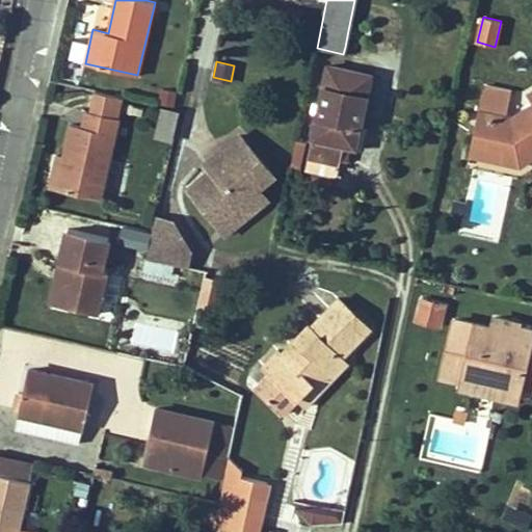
[(361,116),(370,75),(328,67),(306,169),(337,177),(341,160),(344,143),(348,144),(347,145),(349,147),(358,149),(364,126),(360,125),(352,123),(354,115),(361,116)]
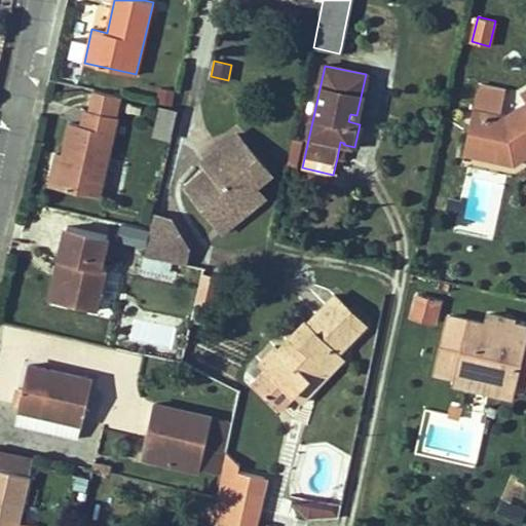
[(525,148),(525,90),(522,94),(525,101),(525,103),(505,117),(499,115),(505,90),(479,84),(468,130),(483,134),(481,144),(498,147),(495,160),(515,164),(517,151),(525,146),(525,148)]
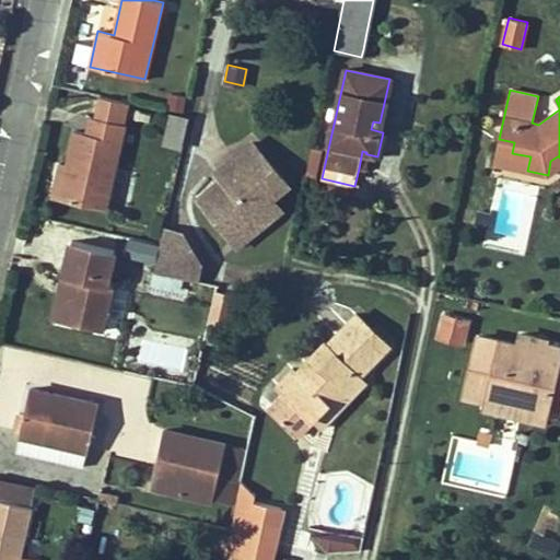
[(183,112),(186,96),(170,93),(167,108),(183,112)]
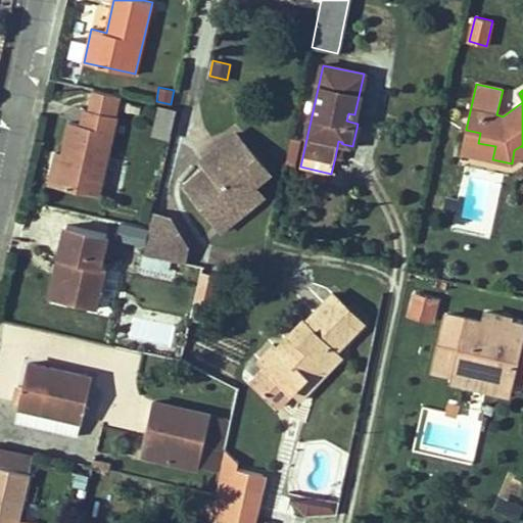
[(113,114),(117,95),(92,90),(88,109),(113,114)]
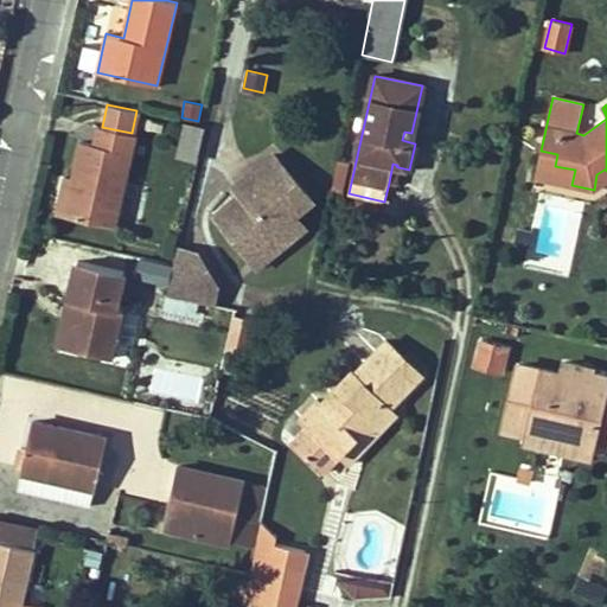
[(114,227),(135,134),(132,133),(102,127),(98,126),(94,144),(82,141),(72,179),(64,216),(114,227)]
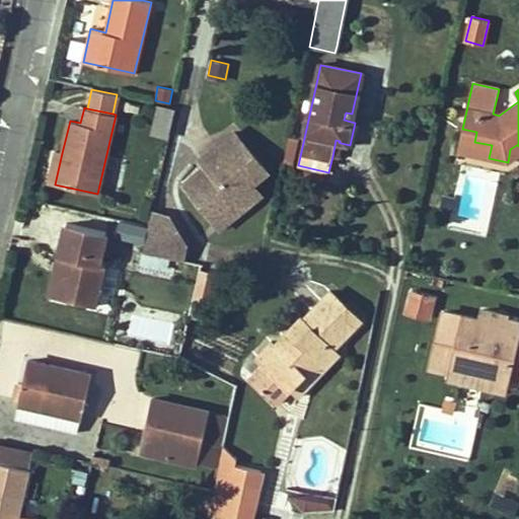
[(168,133),(173,112),(157,108),(152,129),(168,133)]
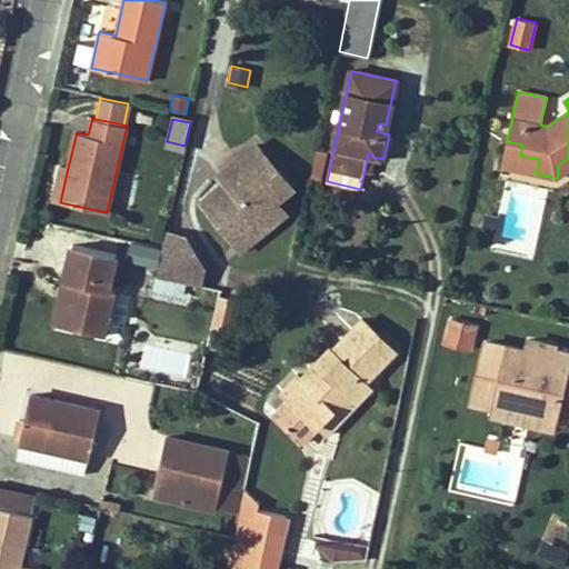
[(536,173),(539,159),(520,156),(522,145),(507,141),(501,166),(536,173)]
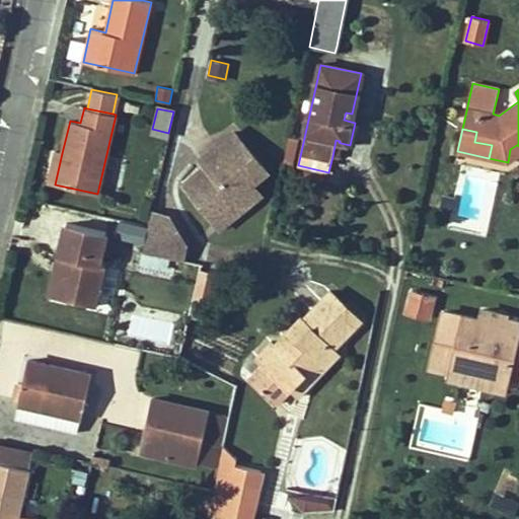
[(267,171),(233,132),(201,159),(206,165),(209,171),(205,174),(200,170),(184,183),(216,222),(239,203),(234,198),(251,182),(267,171)]
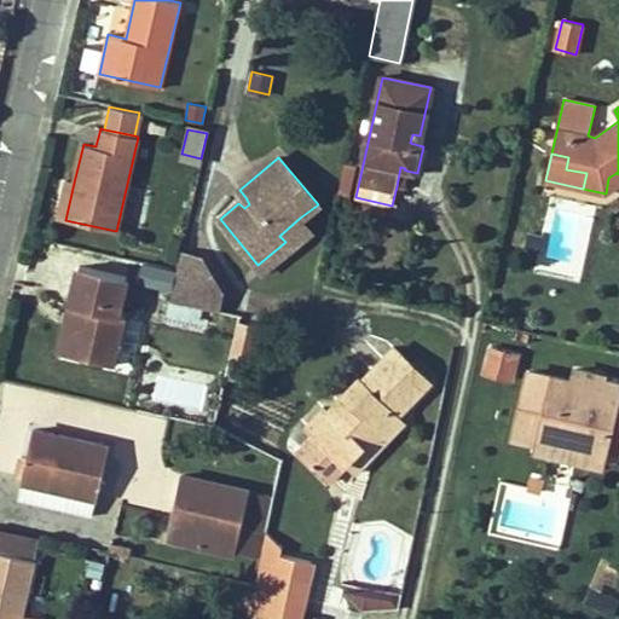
[(342,162),(335,190),(348,194),(356,166),(342,162)]
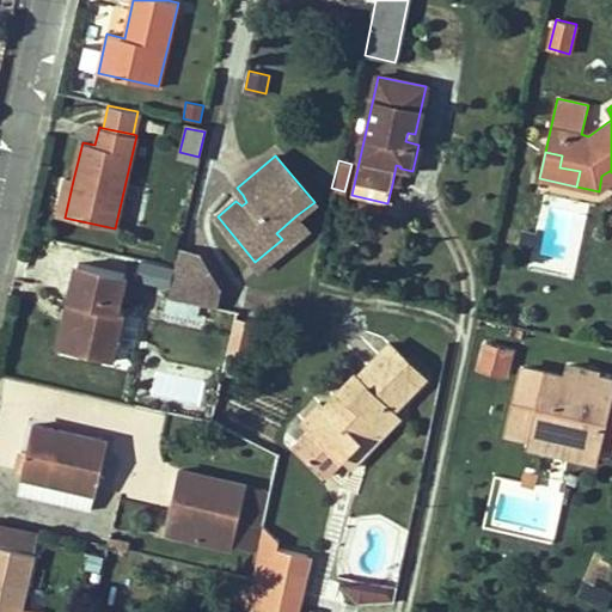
[(398,185),(402,169),(399,167),(401,166),(396,165),(392,184),(398,185)]
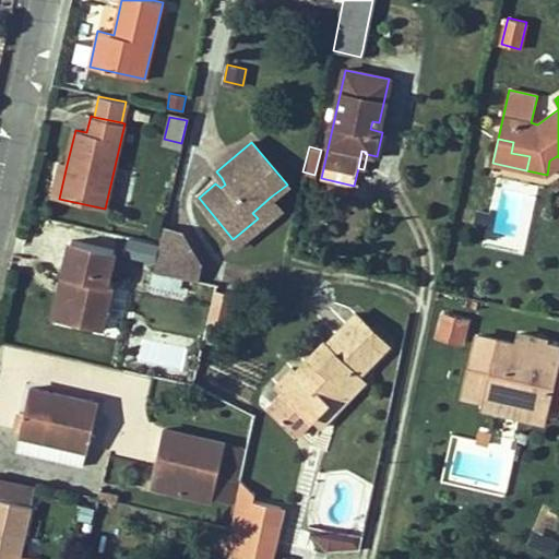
[(558,165),(558,157),(558,155),(549,161),(547,175),(558,165)]
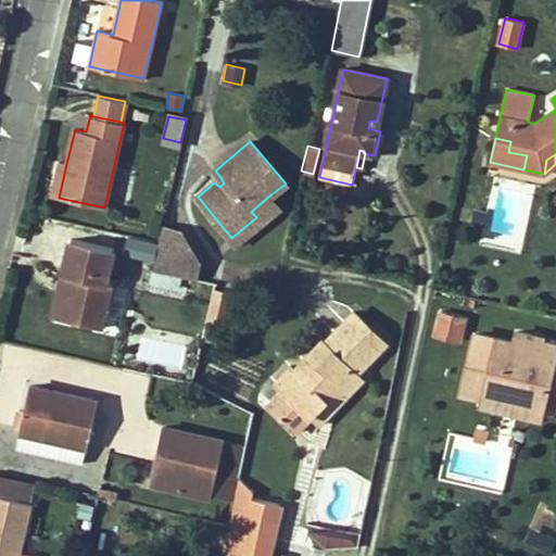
[(59,198),(66,164),(60,162),(52,196),(59,198)]
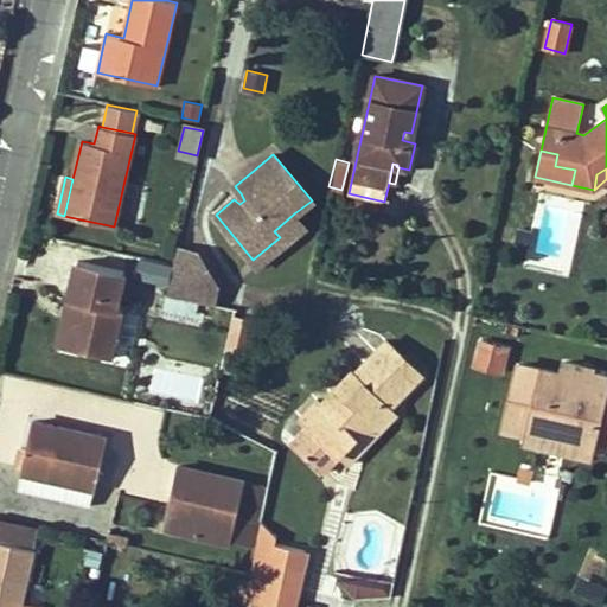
[(244,200),(241,193),(234,199),(240,204),(244,200)]
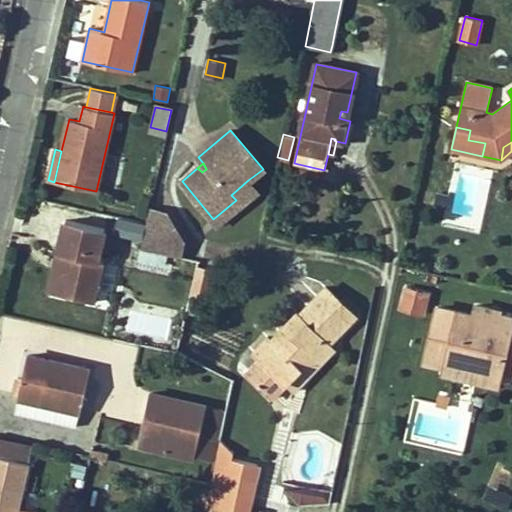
[(218,225),(258,192),(248,180),(231,195),(236,200),(213,219),(218,225)]
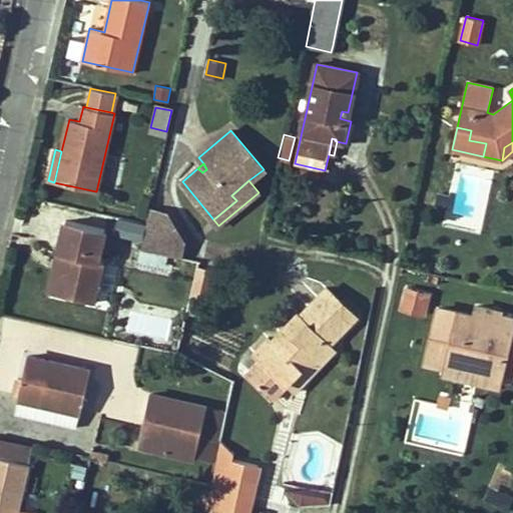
[(183,240),(166,213),(150,209),(140,249),(167,254),(179,258),(183,240)]
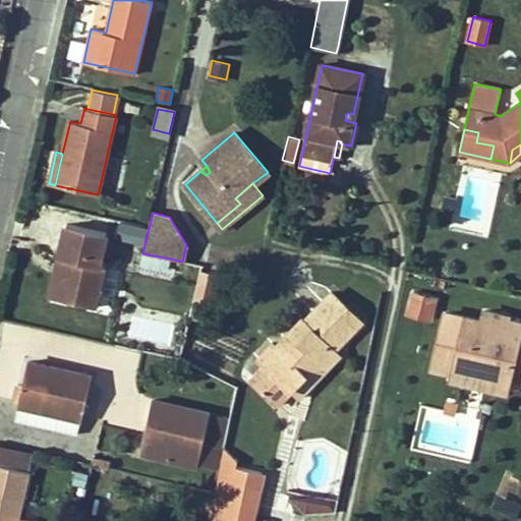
[(96,306),(105,267),(99,265),(107,233),(66,224),(59,256),(65,257),(56,297),(96,306)]
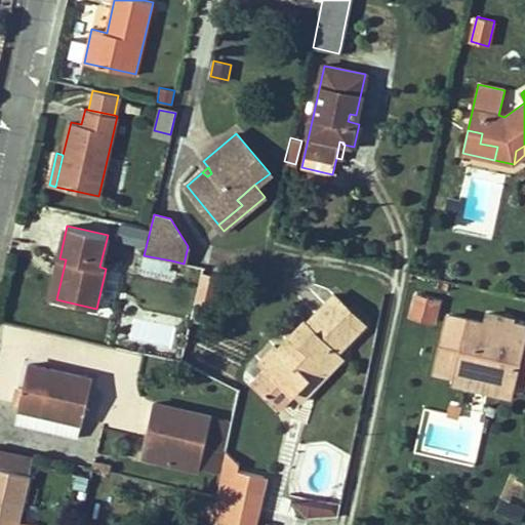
[(169,272),(171,260),(144,255),(142,266),(169,272)]
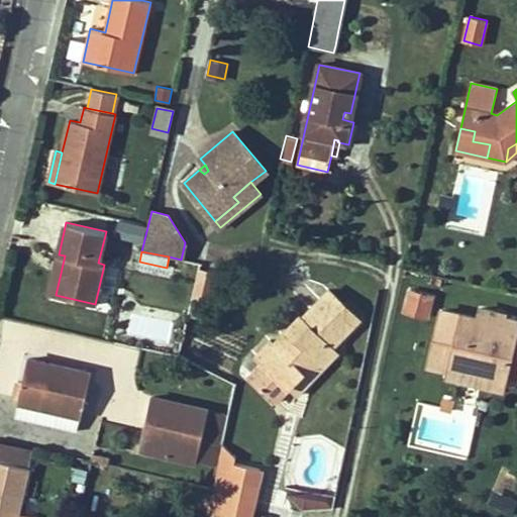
[(194,297),(212,297),(211,269),(194,269),(194,297)]
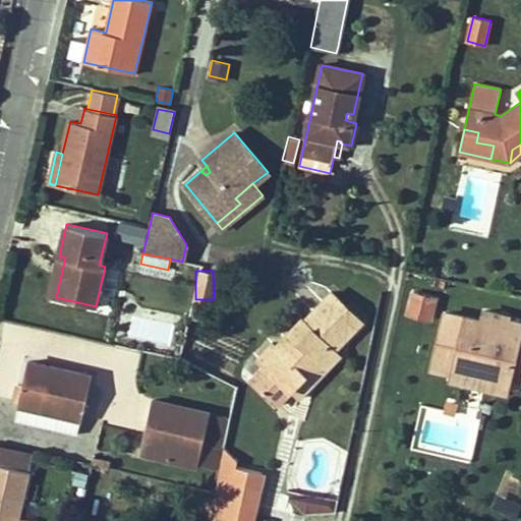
[(429,320),(436,298),(413,292),(408,313),(429,320)]
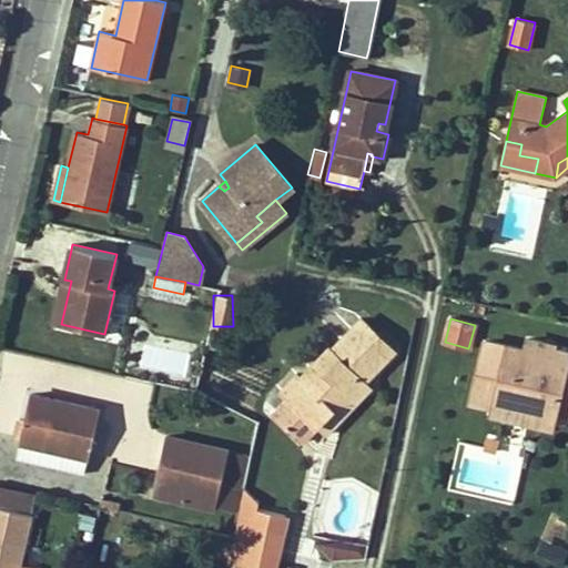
[(364,381),(394,350),(363,320),(333,350),(331,347),(302,377),(298,375),(282,392),(290,398),(274,414),(302,440),(317,425),(348,393),(344,388),(357,374),(364,381)]
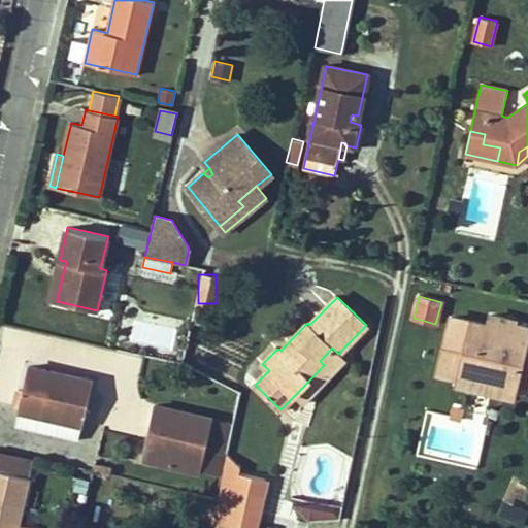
[(516,324),(517,321),(490,315),(487,327),(502,331),(500,340),(510,343),(516,324)]
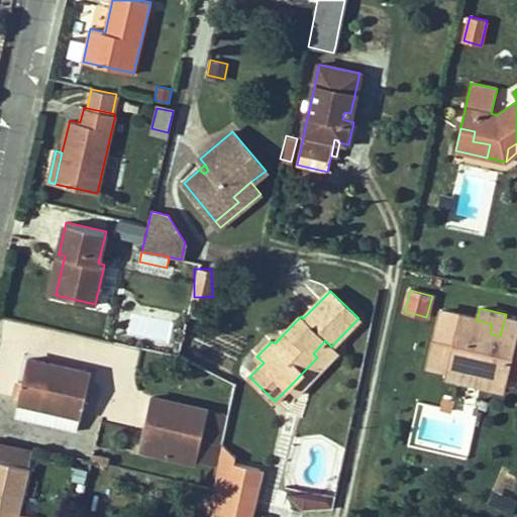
[(516,319),(505,317),(500,336),(490,333),(492,324),(477,320),(441,310),(429,365),(449,369),(480,376),(479,383),(503,389),(507,374),(516,376),(516,319)]
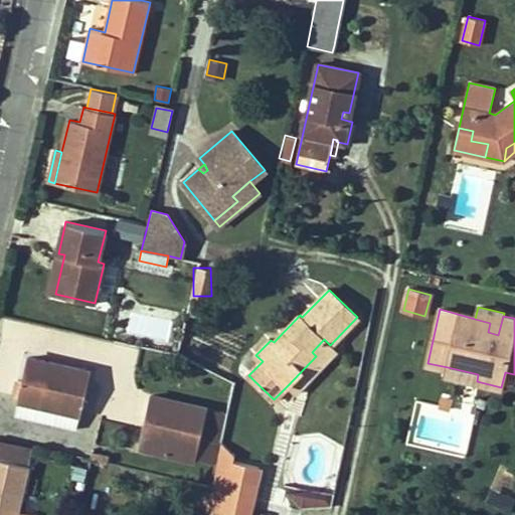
[(336,350),(330,345),(324,339),(312,352),(316,356),(288,385),(295,393),(336,350)]
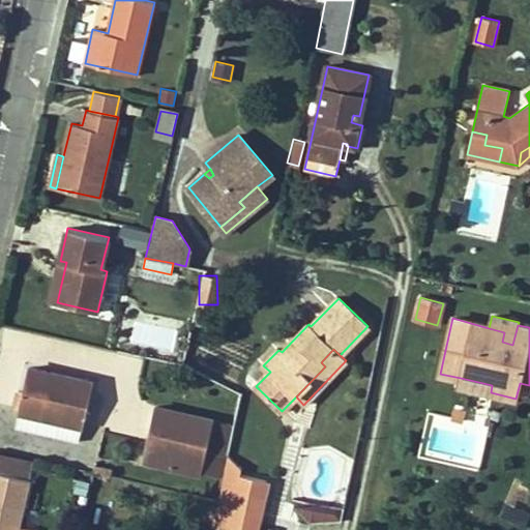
[(83,427),(93,382),(28,366),(23,392),(18,391),(13,407),(20,408),(19,411),(20,411),(82,427),(83,427)]
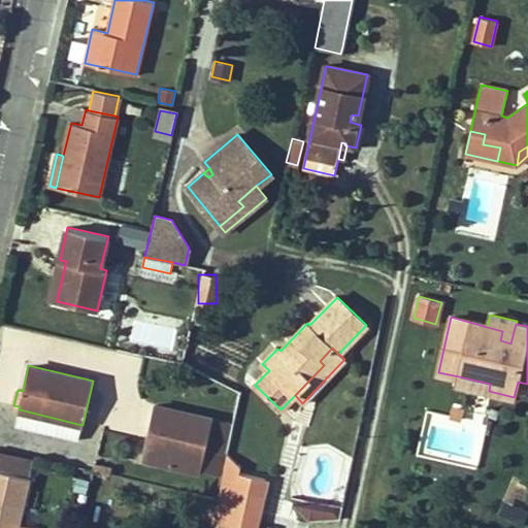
[(490,384),(459,376),(457,384),(489,391),(490,384)]
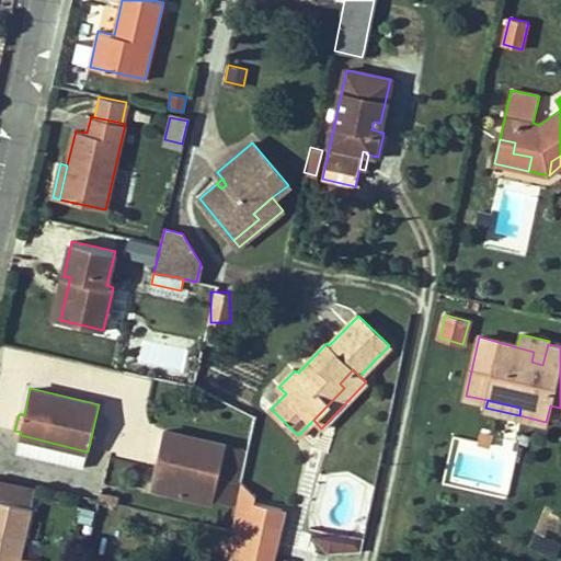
[(219,477),(226,445),(164,430),(151,488),(213,502),(214,501),(236,505),(240,481),(219,477)]
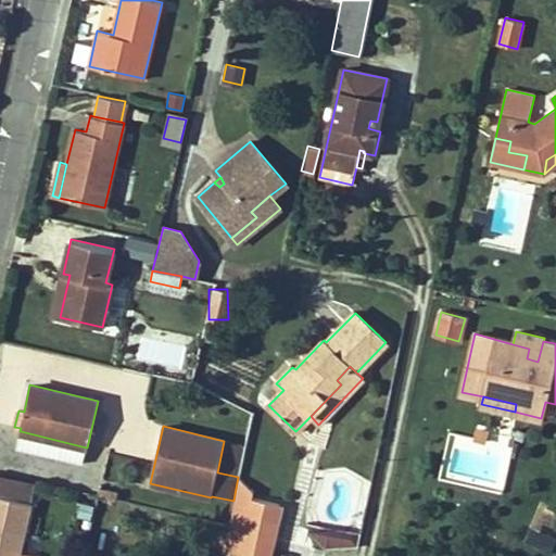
[(522,441),(527,431),(518,428),(515,438),(522,441)]
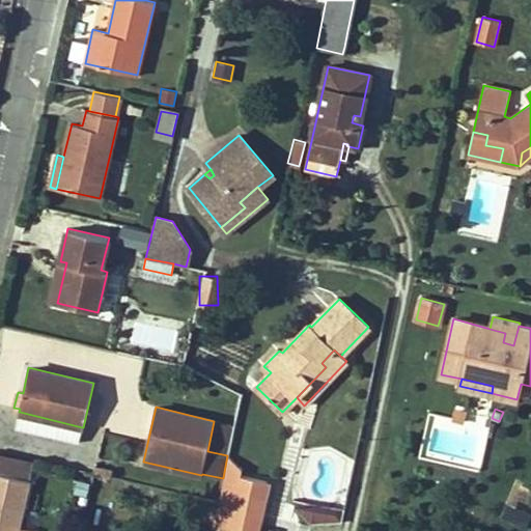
[(464,422),(466,413),(455,411),(453,419),(464,422)]
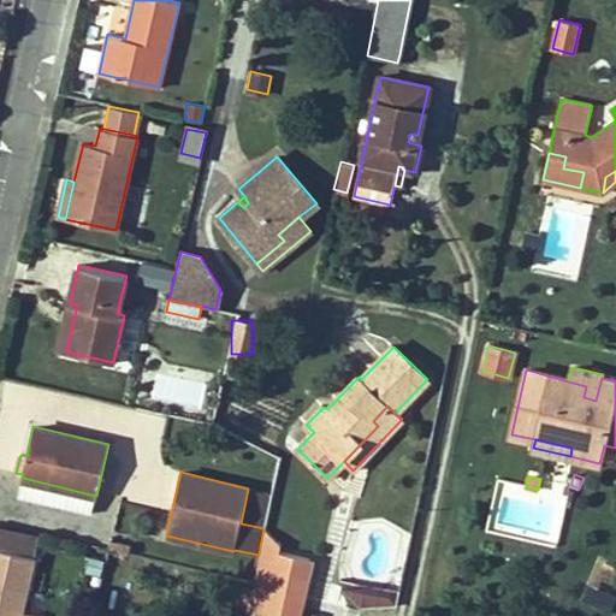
[(90,514),(95,496),(23,478),(18,497),(90,514)]
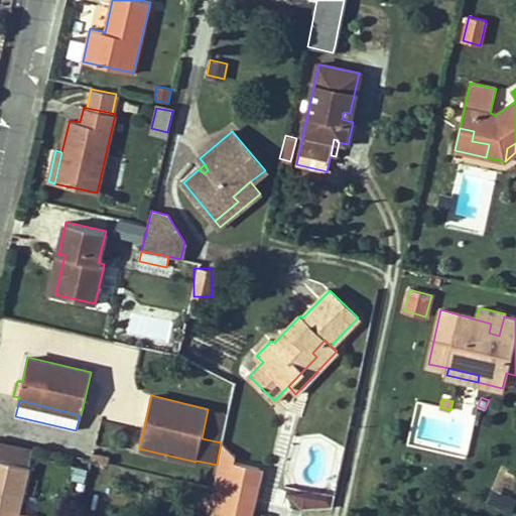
[(221,442),(228,413),(208,409),(202,438),(221,442)]
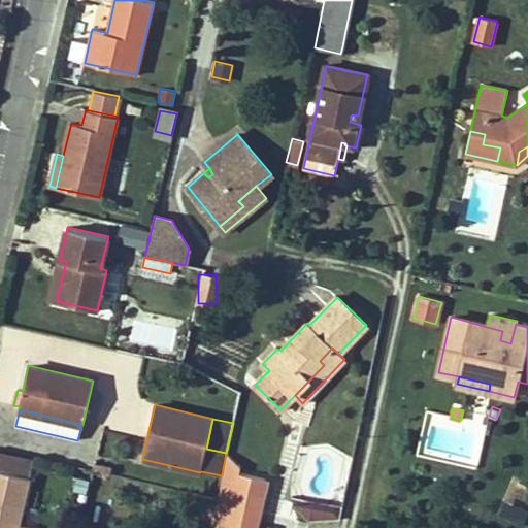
[(0,466),(30,473),(33,458),(0,450),(0,466)]
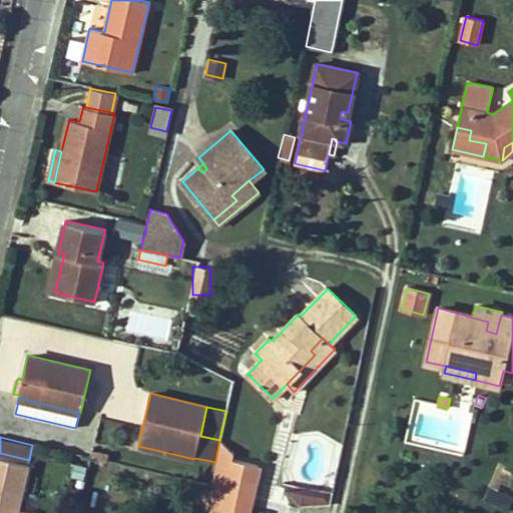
[(213,512),(247,512),(259,465),(232,459),(233,453),(219,440),(215,462),(210,485),(205,503),(204,508),(204,511),(213,512)]
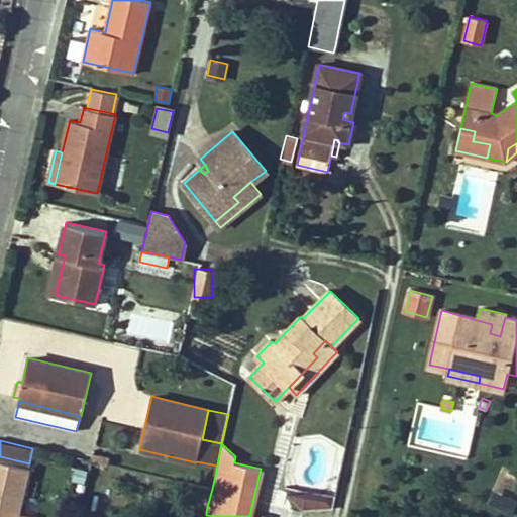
[(107,464),(109,457),(93,454),(91,461),(107,464)]
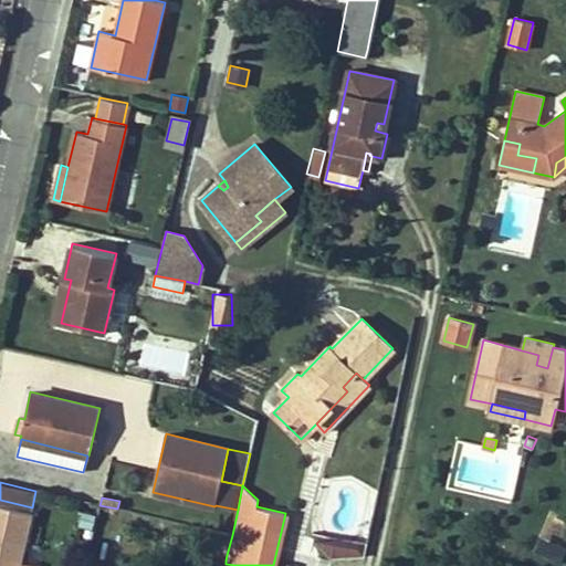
[(19,565),(20,562),(31,512),(0,504),(0,565),(19,565)]
